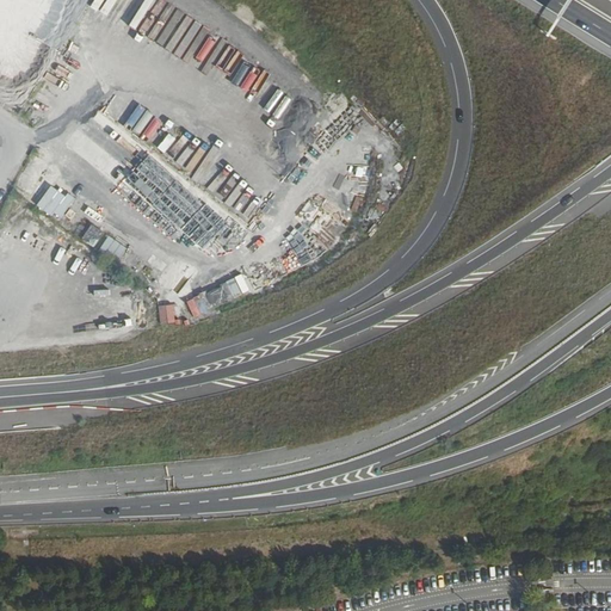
[(85,17),(105,26),(107,19),(88,10),(85,17)]
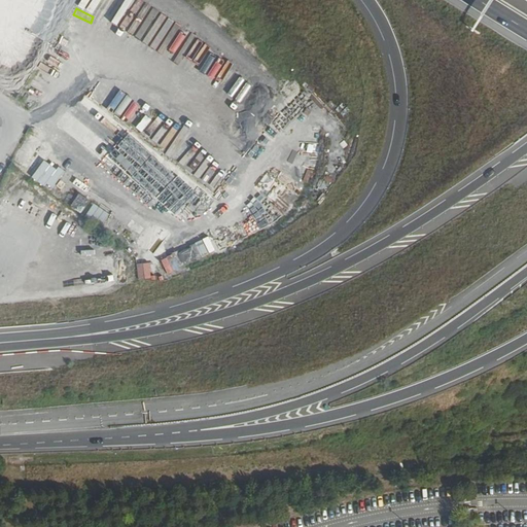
[(126,135),(132,124),(117,116),(111,128),(126,135)]
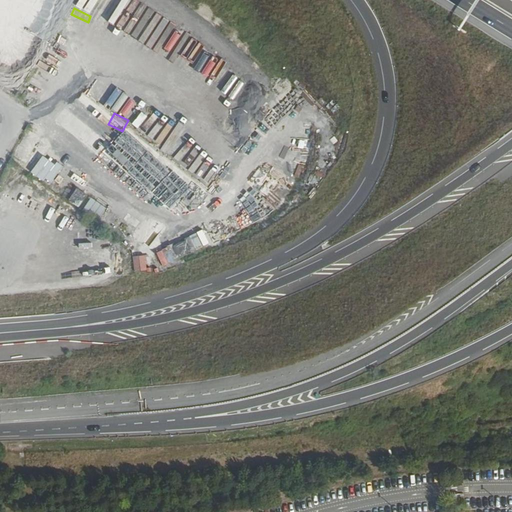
[(29,172),(49,185),(61,167),(42,154),(29,172)]
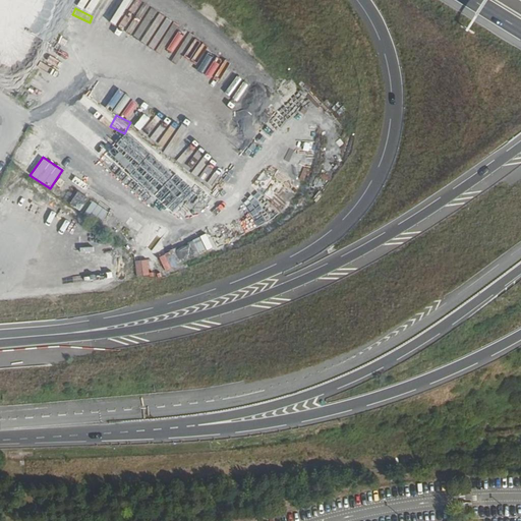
[(66,200),(73,189),(67,186),(60,197),(66,200)]
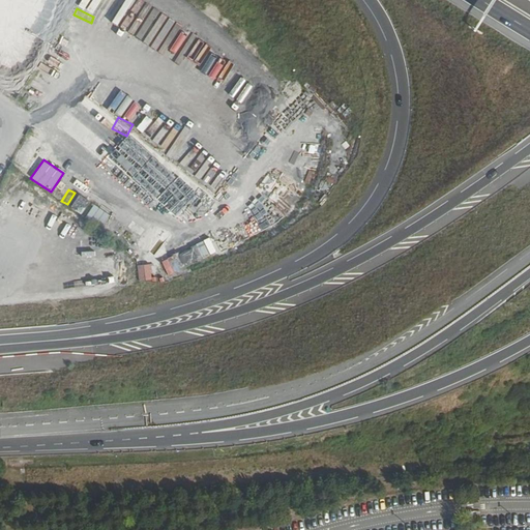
[(77,194),(69,209),(82,214),(89,200),(77,194)]
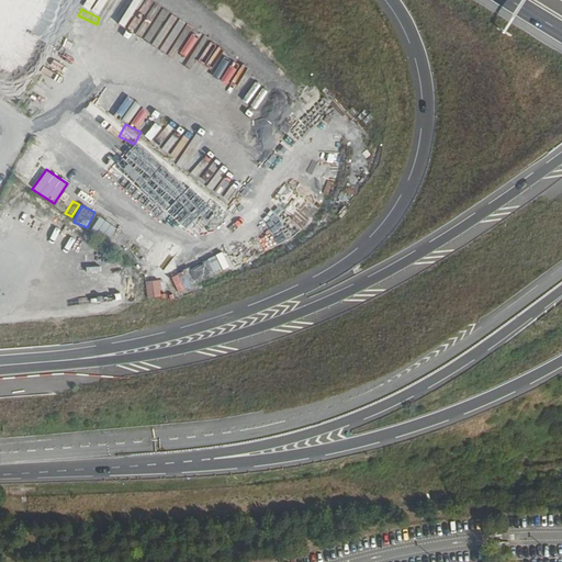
[(98,216),(89,231),(107,242),(115,228),(98,216)]
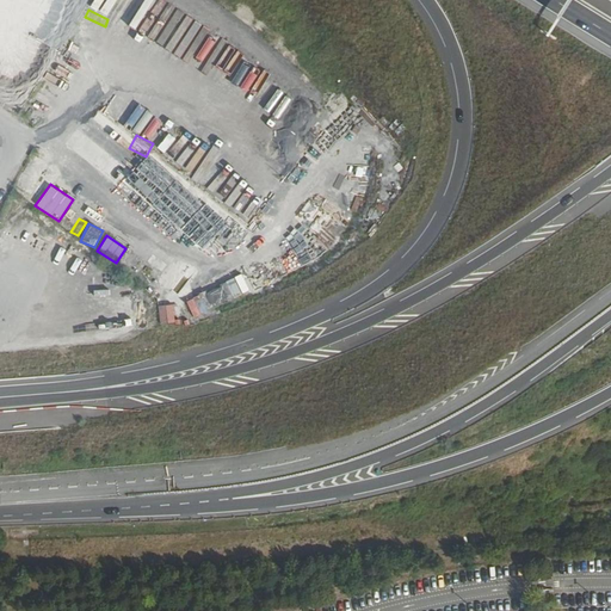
[(198,313),(240,294),(234,278),(191,297),(198,313)]
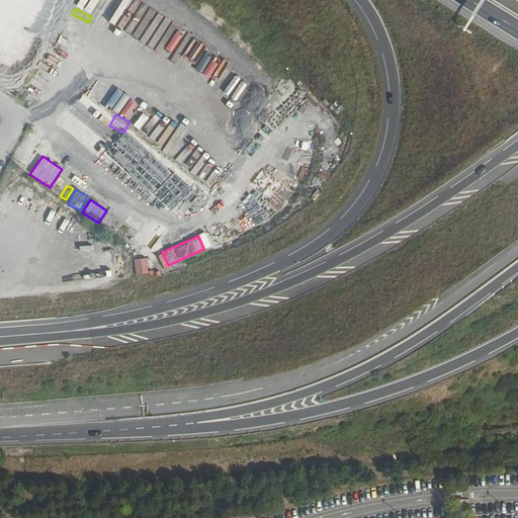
[(148,258),(135,259),(137,275),(149,273),(148,258)]
